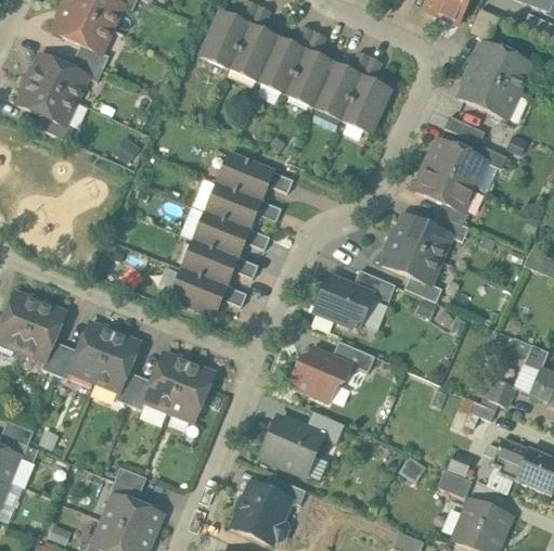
[(67,0),(65,7),(112,28),(123,5),(124,3),(116,0),(67,0)]
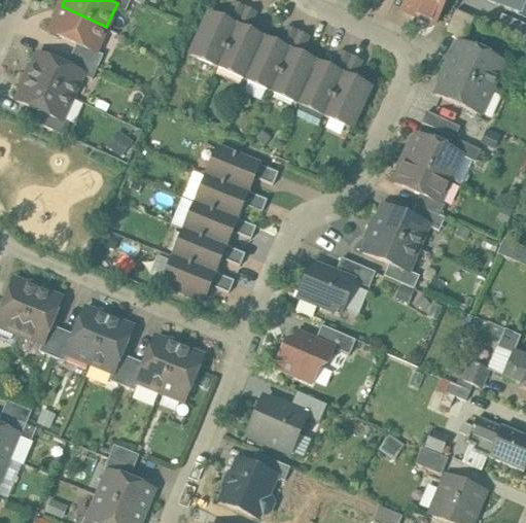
[(110,0),(117,3),(116,5),(126,9),(131,0),(110,0)]
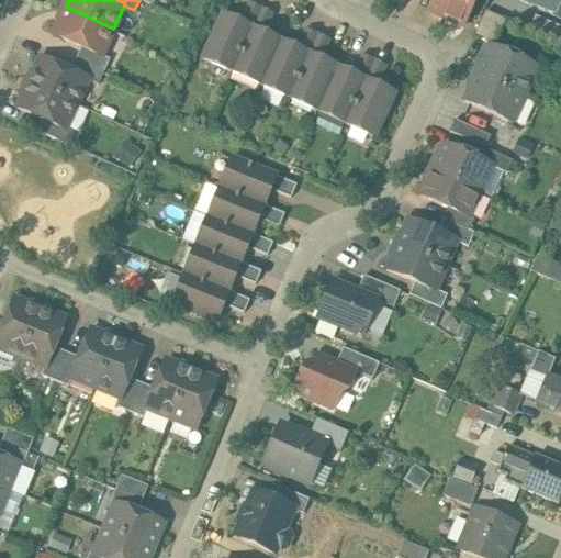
[(261,6),(249,0),(240,20),(253,25),(261,6)]
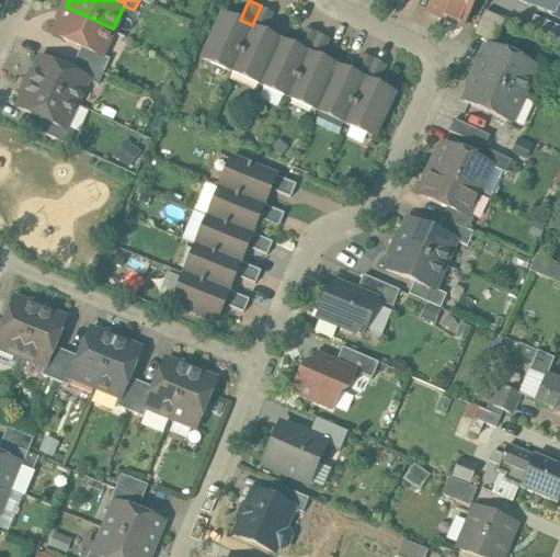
[(431,0),(429,7),(464,23),(473,0),(431,0)]
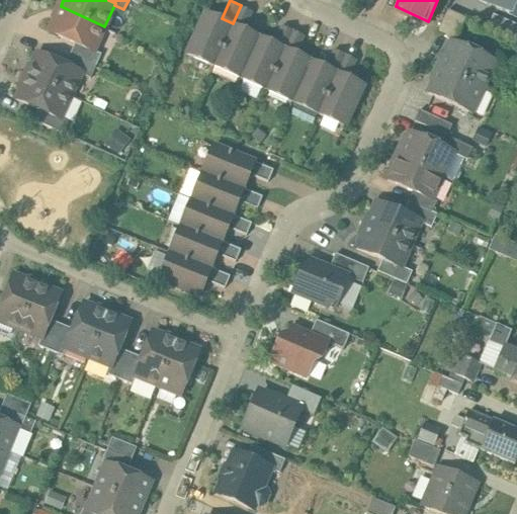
[(488,0),(516,12),(516,0),(488,0)]
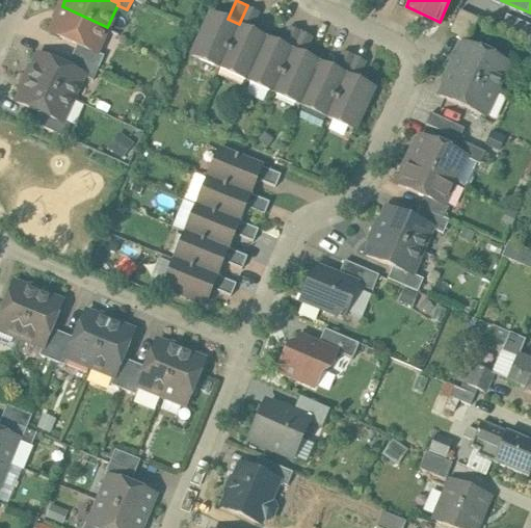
[(260,10),(247,5),(239,24),(250,29),(260,10)]
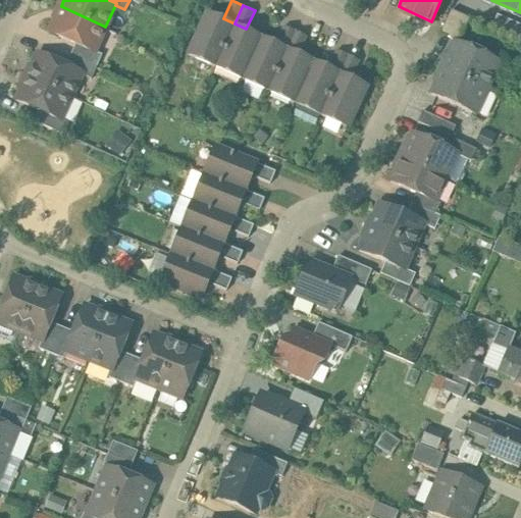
[(105,27),(61,6),(50,30),(76,42),(95,50),(95,49),(105,27)]
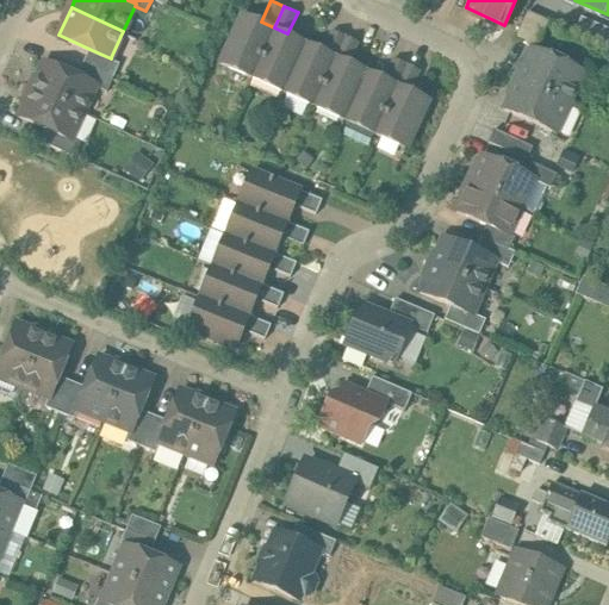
[(528,7),(515,35),(527,41),(532,47),(532,45),(536,47),(550,18),(528,7)]
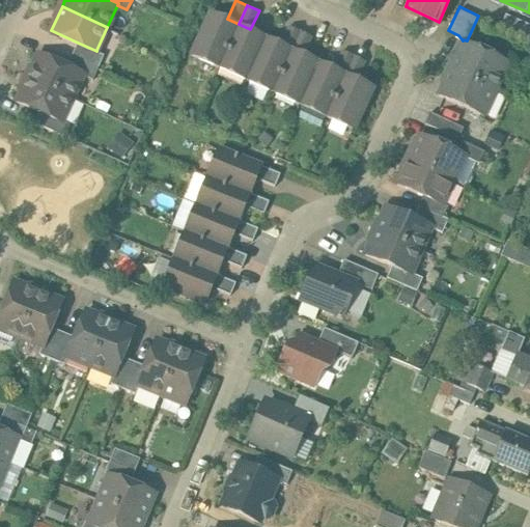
[(227,19),(212,11),(192,53),(220,65),(239,24),(227,19)]
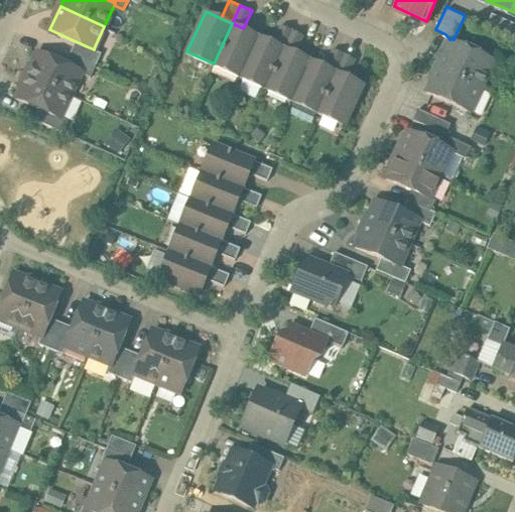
[(243,28),(232,23),(214,64),(240,76),(258,35),(243,28)]
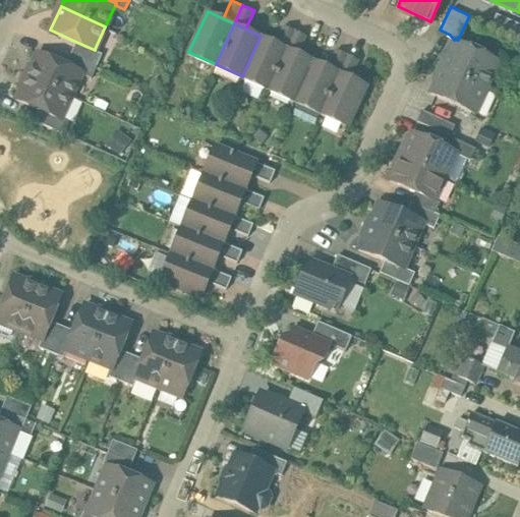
[(295,29),(284,23),(275,42),(287,47),(295,29)]
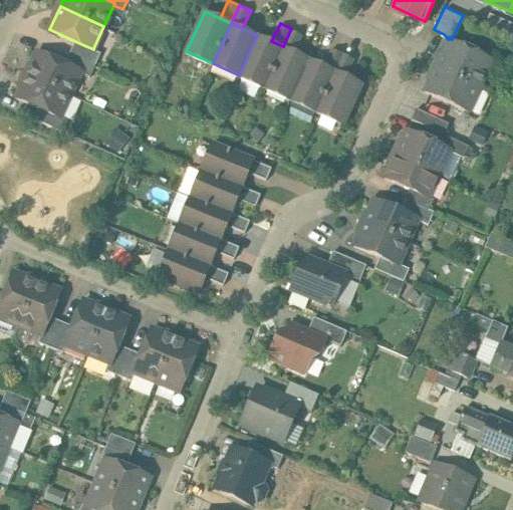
[(302,33),(291,28),(283,46),(294,51),(302,33)]
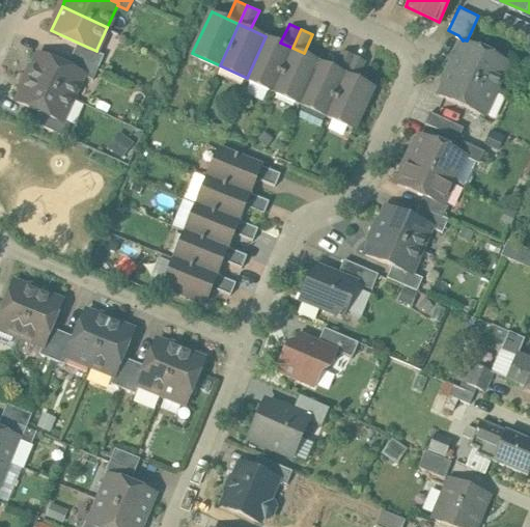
[(280,43),(266,36),(247,78),(273,89),(293,48),(280,43)]
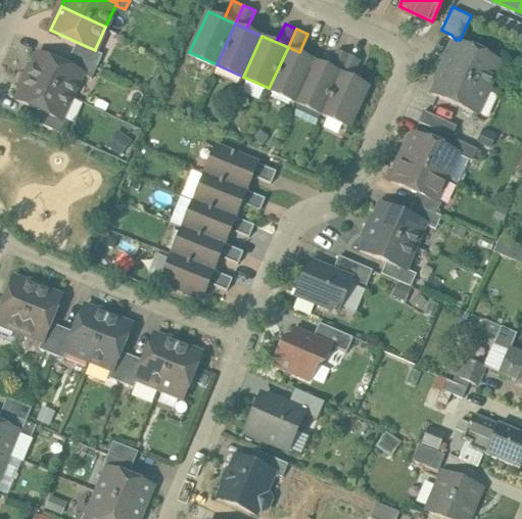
[(460,40),(456,39),(456,40),(443,66),(487,87),(501,59),(460,40)]
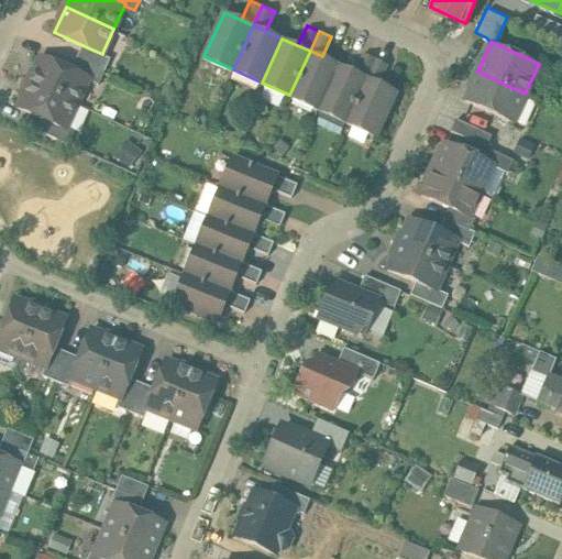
[(102,54),(83,45),(77,57),(105,69),(111,56),(102,53),(102,54)]
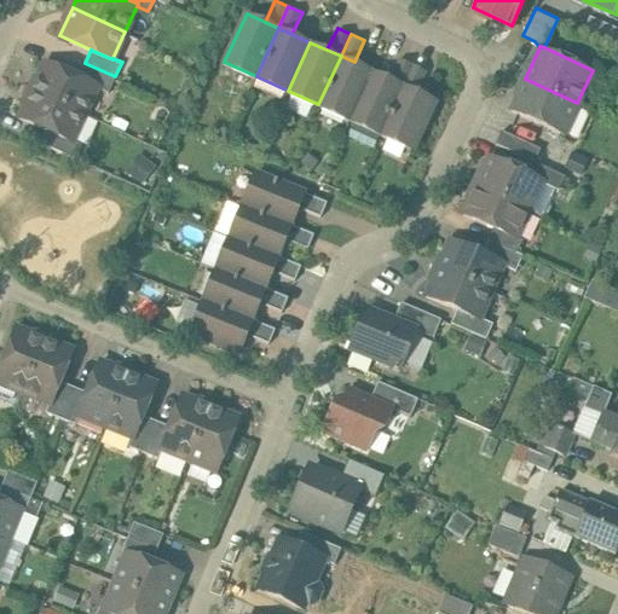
[(354,62),(341,56),(318,104),(350,119),(371,70),(354,62)]
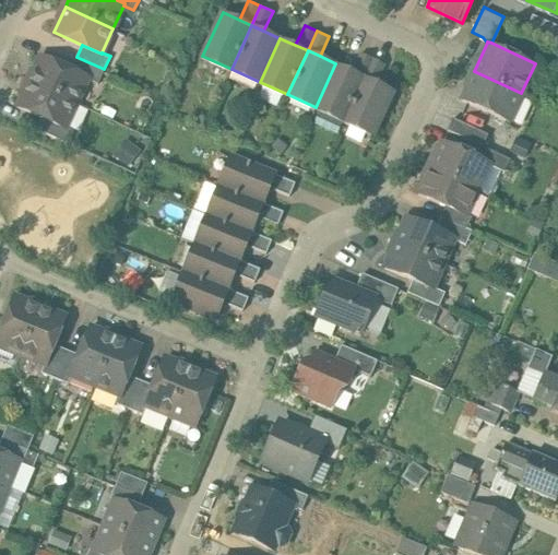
[(360,50),(352,71),(364,77),(372,56),(360,50)]
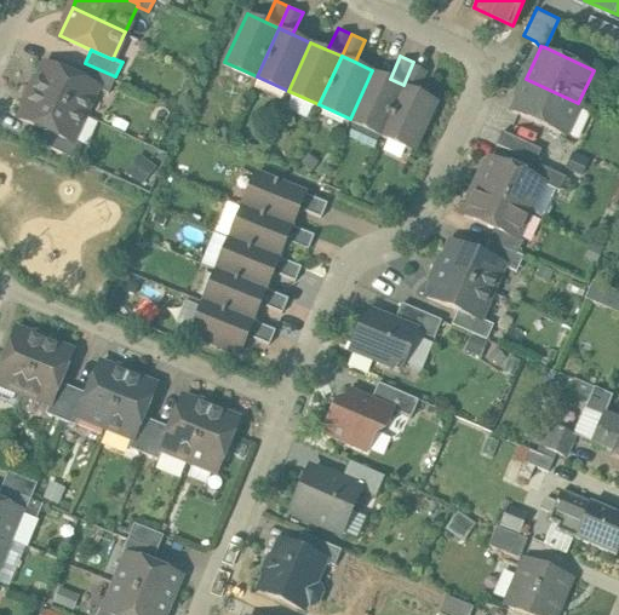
[(79,75),(46,61),(33,88),(86,113),(98,86),(98,85),(79,75)]
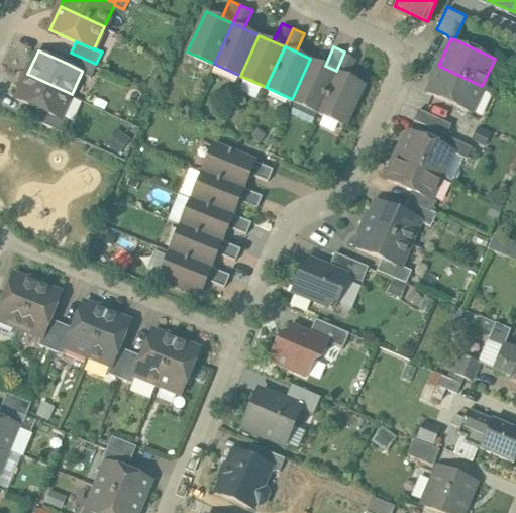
[(344,52),(336,71),(347,76),(355,58),(344,52)]
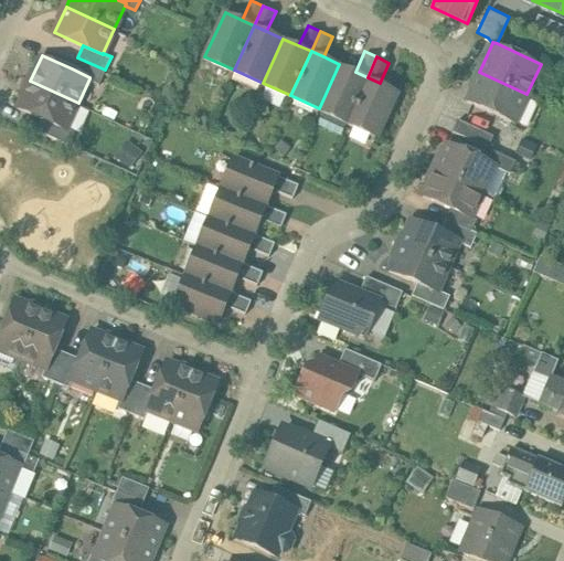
[(105,70),(77,57),(72,69),(89,77),(89,78),(99,83),(105,70)]
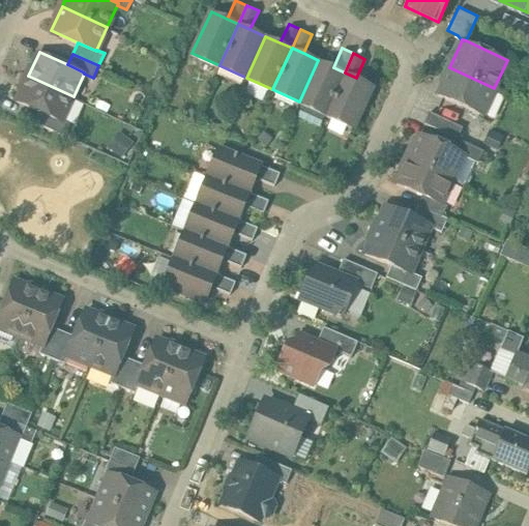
[(333,67),(318,60),(299,101),(326,114),(345,72),(333,67)]
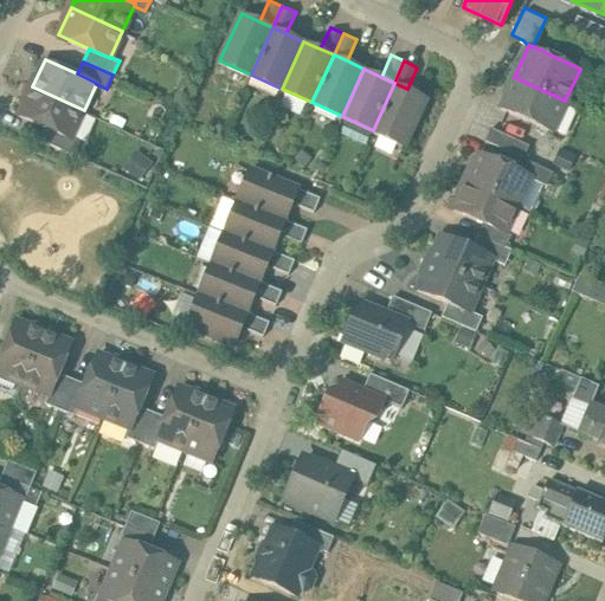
[(565,101),(514,77),(501,104),(553,129),(565,101)]
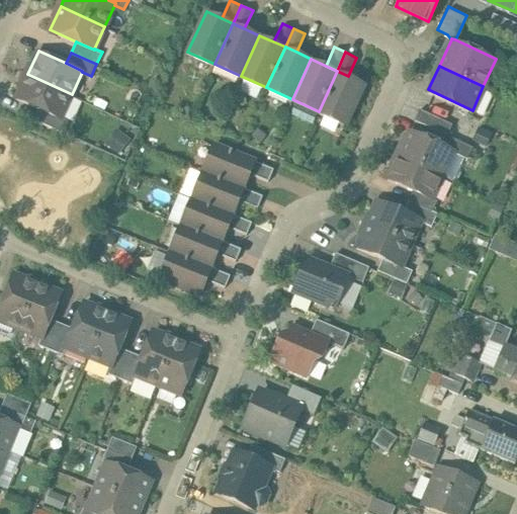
[(348,76),(337,71),(319,111),(345,123),(363,83),(348,76)]
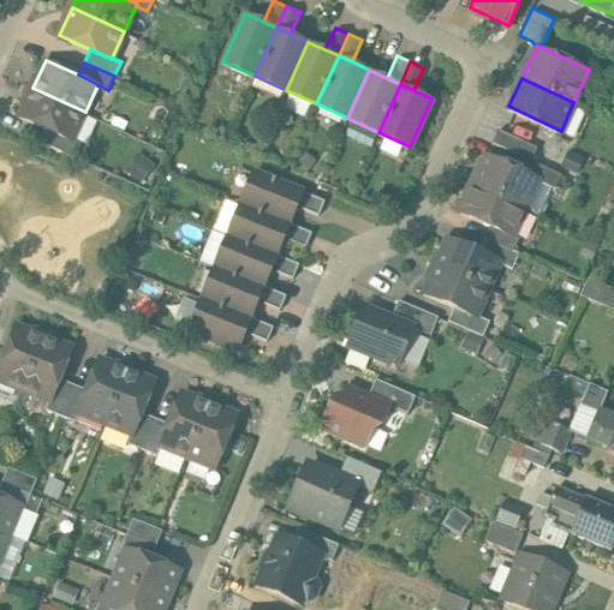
[(85,112),(33,88),(21,114),(51,129),(72,138),(73,137),(85,112)]
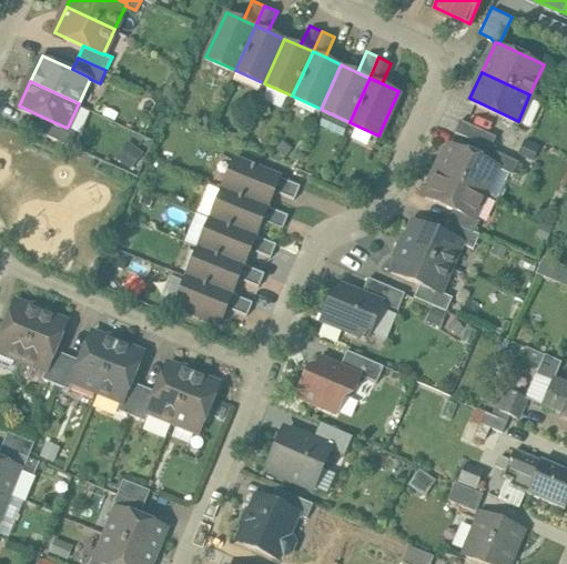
[(496,134),(461,117),(455,129),(483,142),(490,147),(496,134)]
